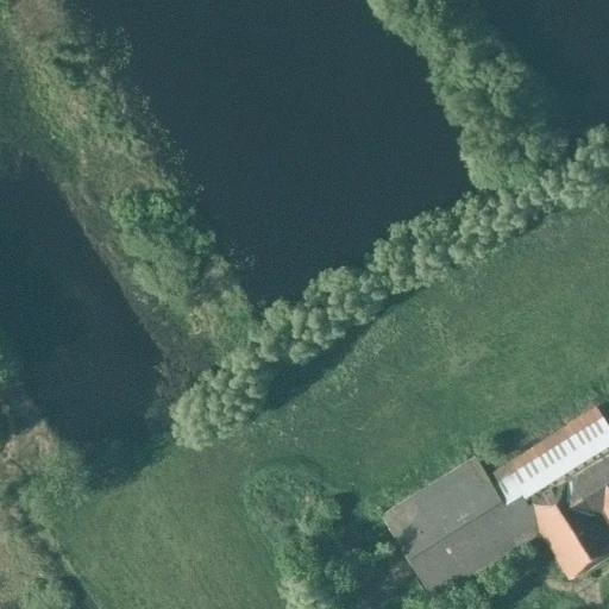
[(601,199),(585,205),(591,220),(607,214),(601,199)]
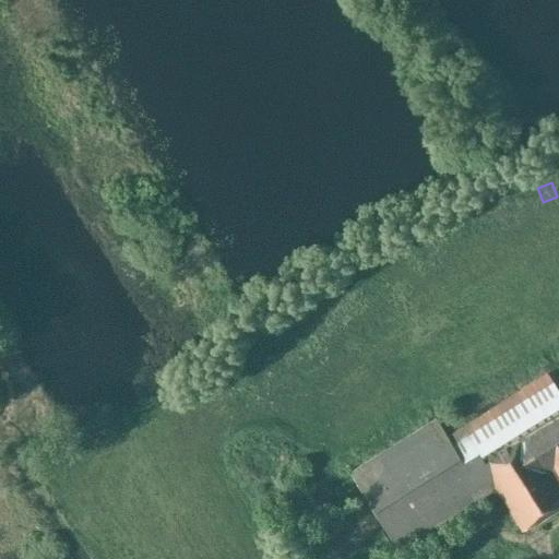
[(500,203),(509,213),(520,204),(512,193),(500,203)]
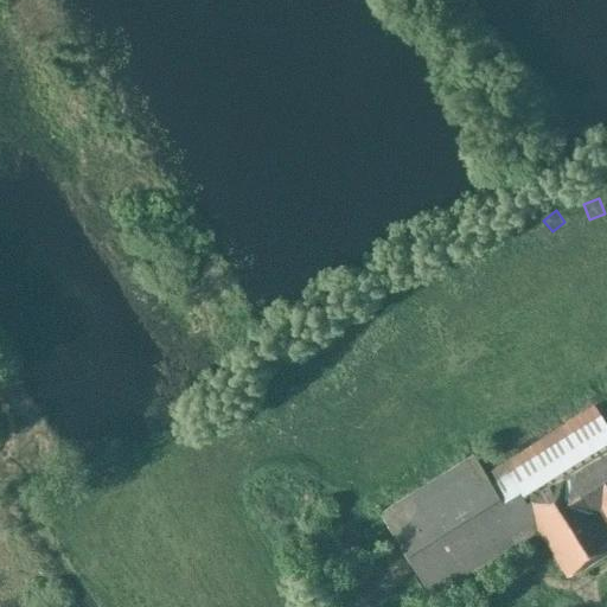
[(516,235),(529,243),(538,228),(525,221),(516,235)]
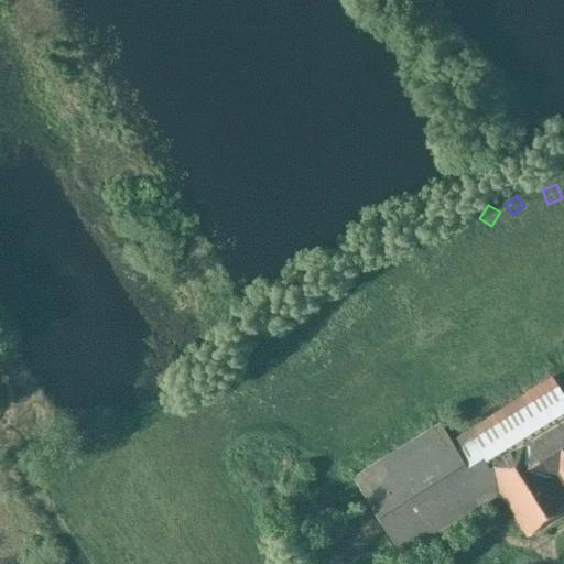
[(555,205),(539,206),(540,219),(555,218),(555,205)]
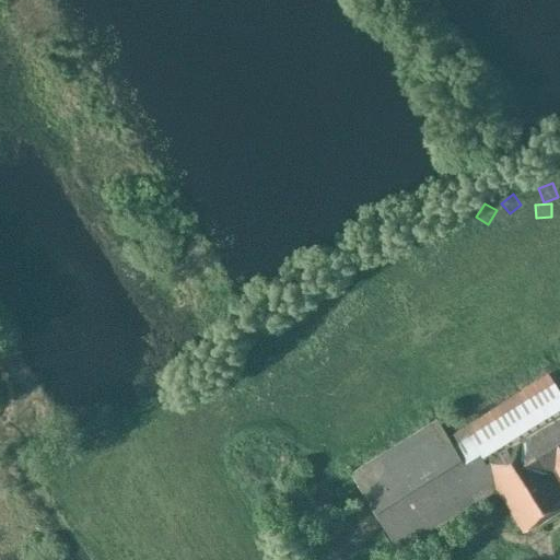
[(378,260),(371,276),(383,282),(391,266),(378,260)]
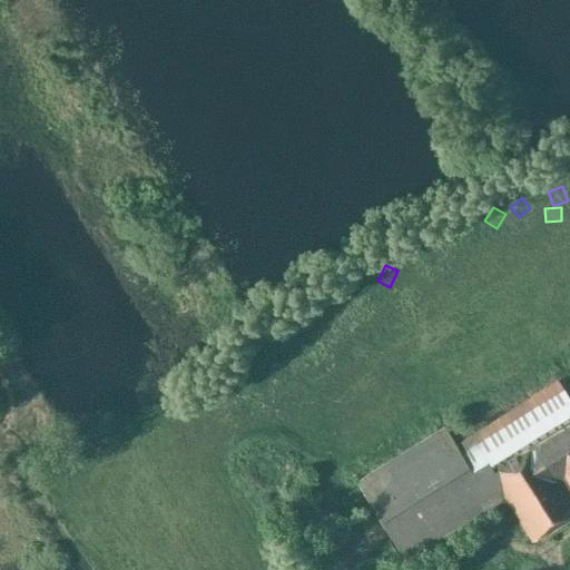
[(351,288),(353,304),(370,302),(367,286),(351,288)]
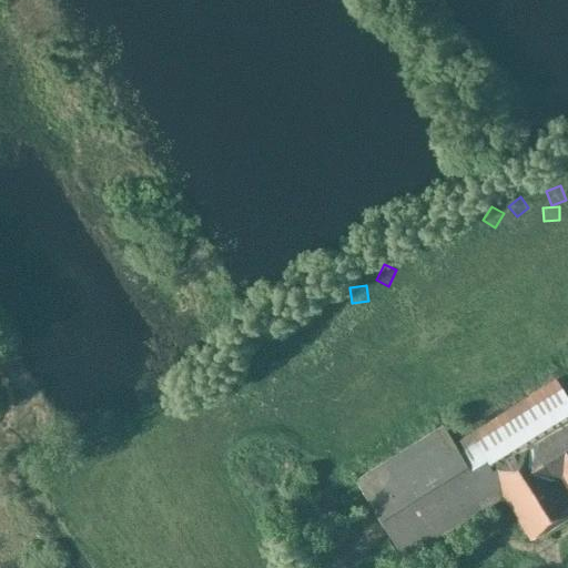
[(545,531),(545,533),(567,518),(567,398),(556,379),(454,443),(444,426),(356,482),(404,558),(501,497),(529,540),(545,531)]
